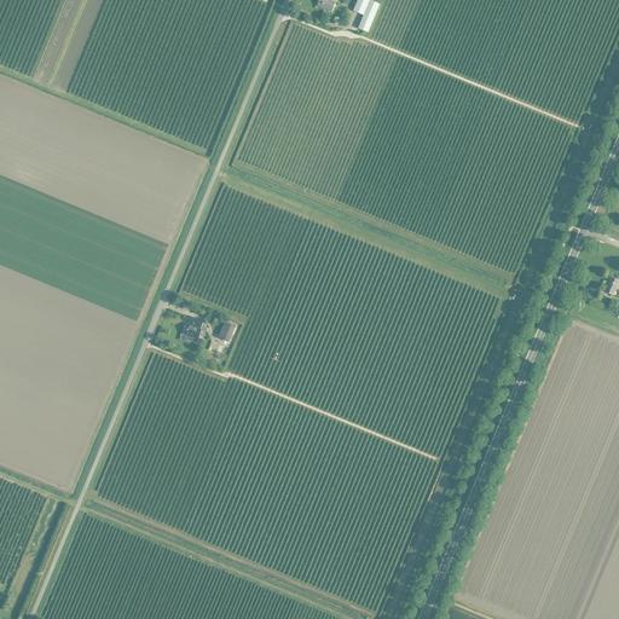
[(331,12),(336,3),(329,0),(319,0),(317,6),(331,12)]
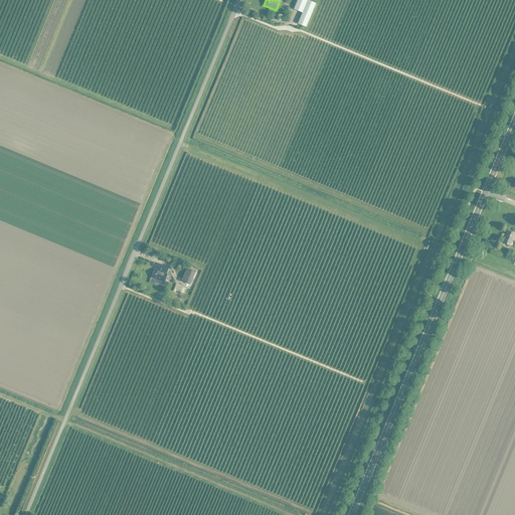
[(297,0),(294,9),(303,12),(303,13),(308,0),(297,0)]
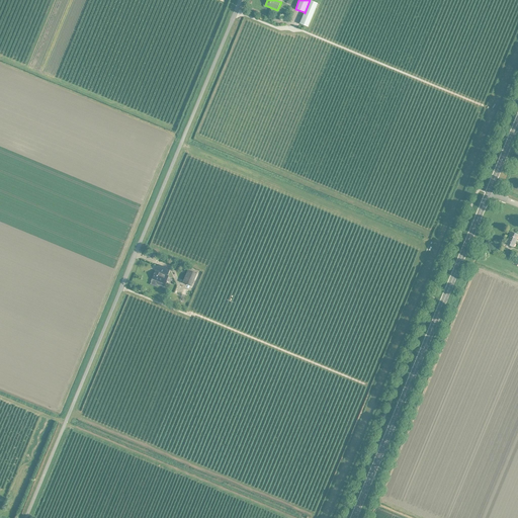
[(318,3),(310,0),(305,13),(305,12),(299,23),(308,27),(318,3)]
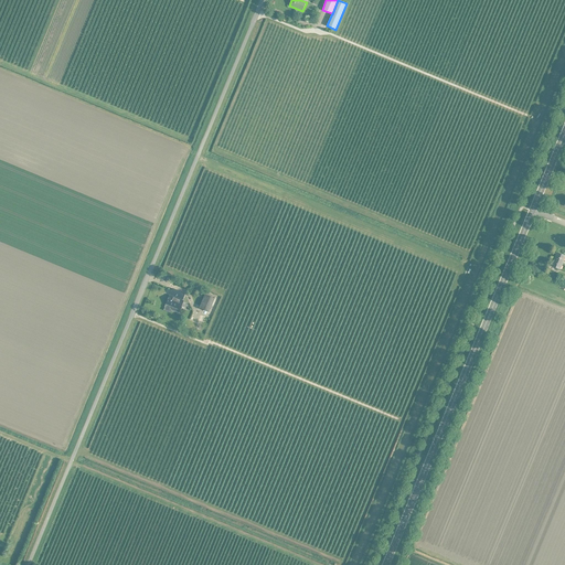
[(560,269),(564,257),(564,255),(556,253),(551,266),(560,269)]
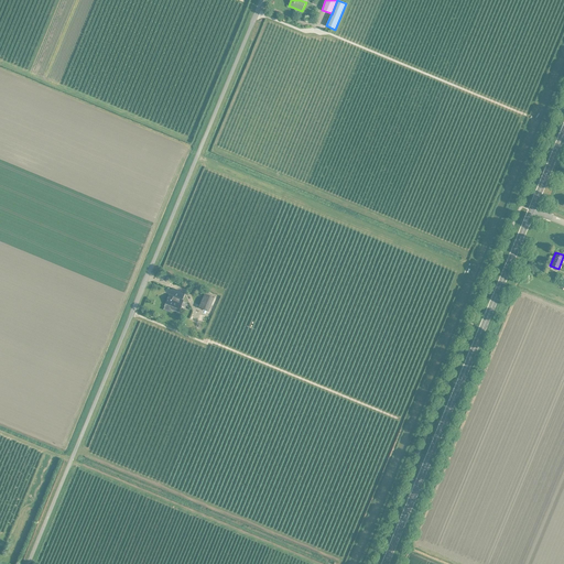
[(208,312),(214,297),(204,293),(198,307),(208,312)]
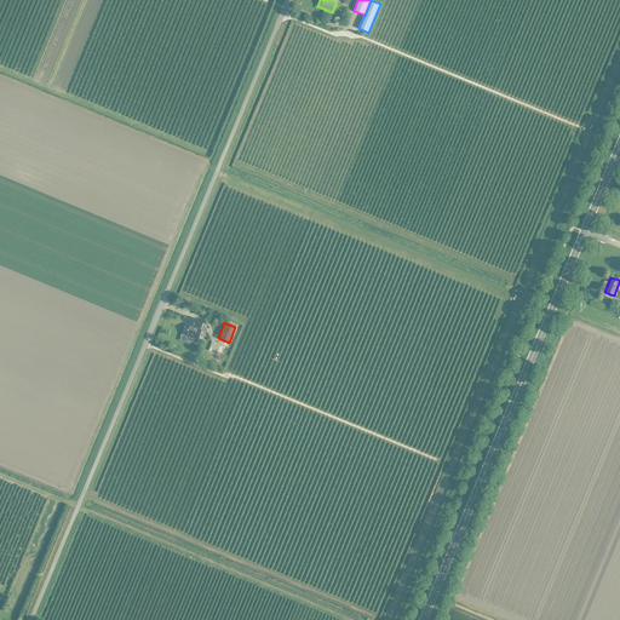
[(195,343),(196,340),(200,329),(185,323),(182,334),(181,337),(195,343)]
